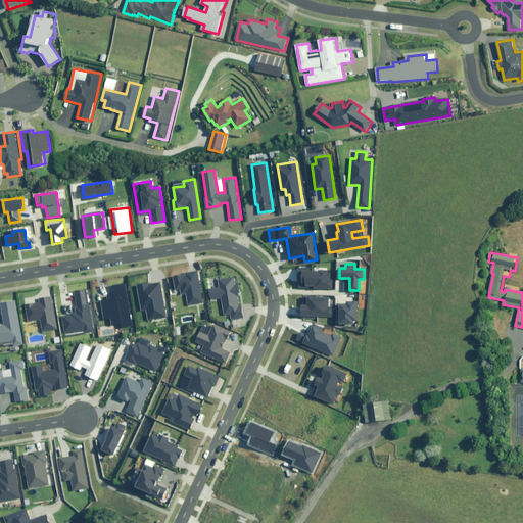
[(312,268),(298,268),(298,289),(332,289),(332,272),(311,271),(312,268)]
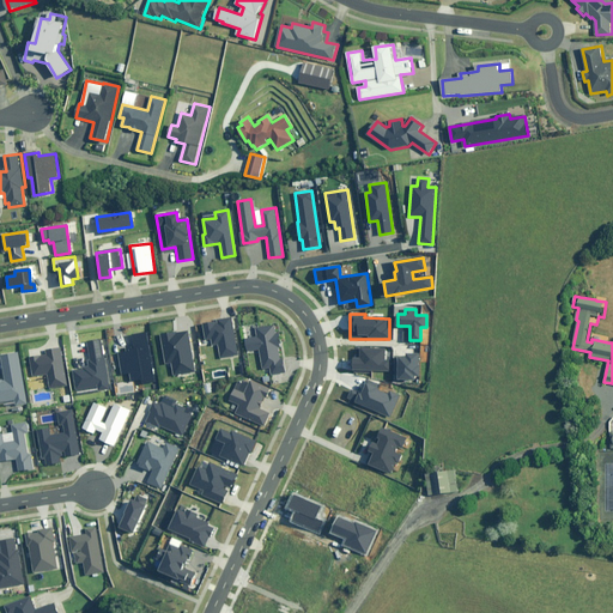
[(232,319),(202,323),(205,340),(211,339),(212,346),(218,345),(220,357),(237,354),(232,319)]
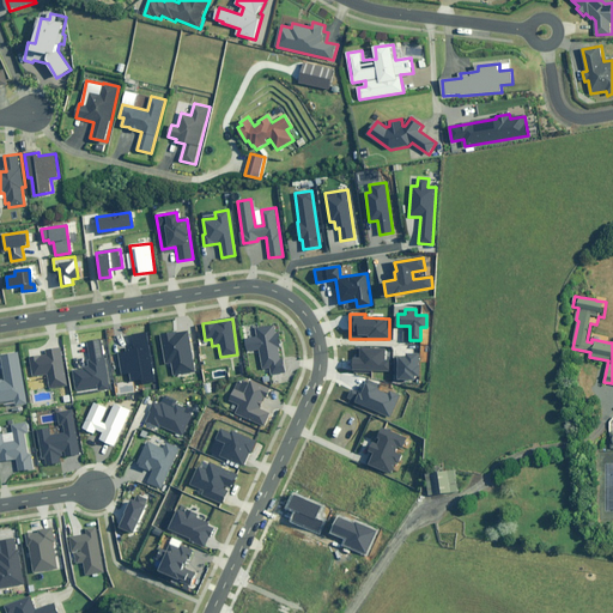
[(275,334),(274,327),(254,329),(256,339),(246,340),(247,351),(259,350),(262,369),(271,368),(272,375),(284,372),(281,358),(279,358),(277,343),(280,343),(279,334),(275,334)]
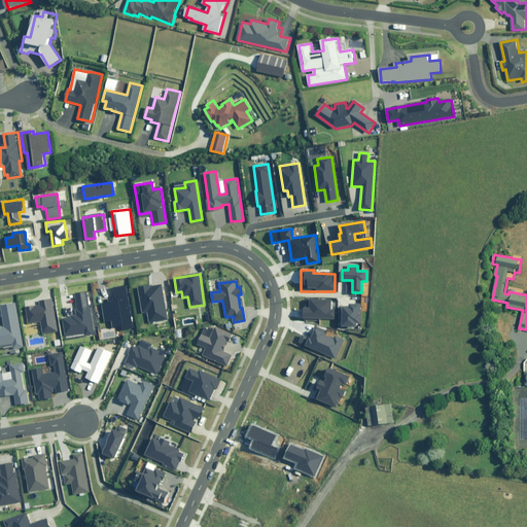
[(142,314),(146,314),(147,323),(168,320),(163,285),(139,288),(142,314)]
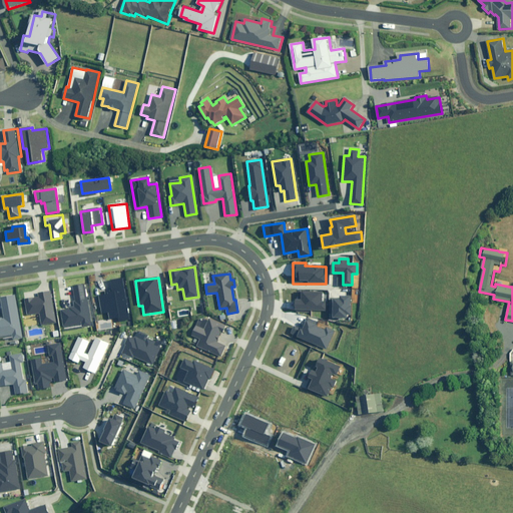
[(127,319),(122,279),(109,281),(111,295),(99,297),(102,314),(108,313),(108,318),(117,317),(118,320),(127,319)]
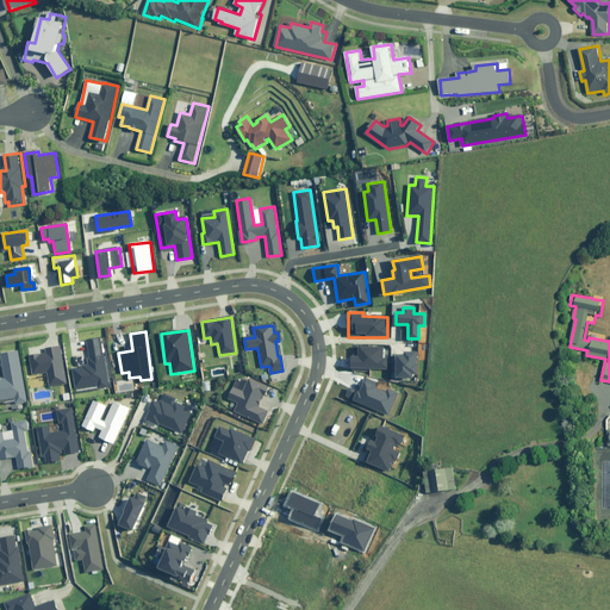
[(105,354),(103,335),(85,337),(88,362),(72,366),(75,390),(95,386),(97,391),(111,388),(106,363),(105,354)]
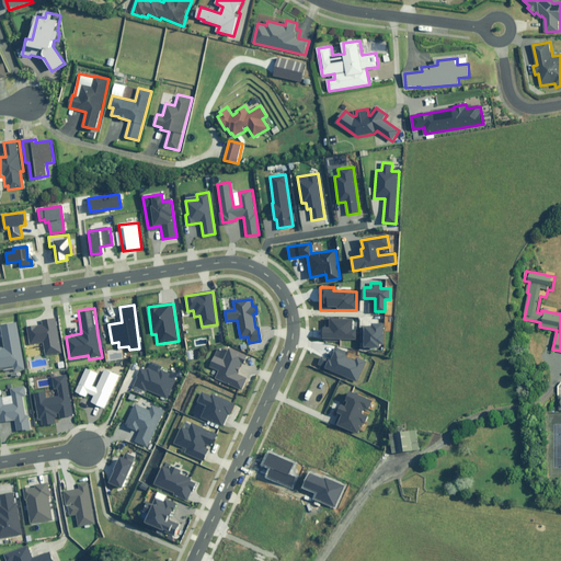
[(322,328),(322,339),(355,340),(355,331),(351,331),(352,320),(330,320),(330,328),(322,328)]
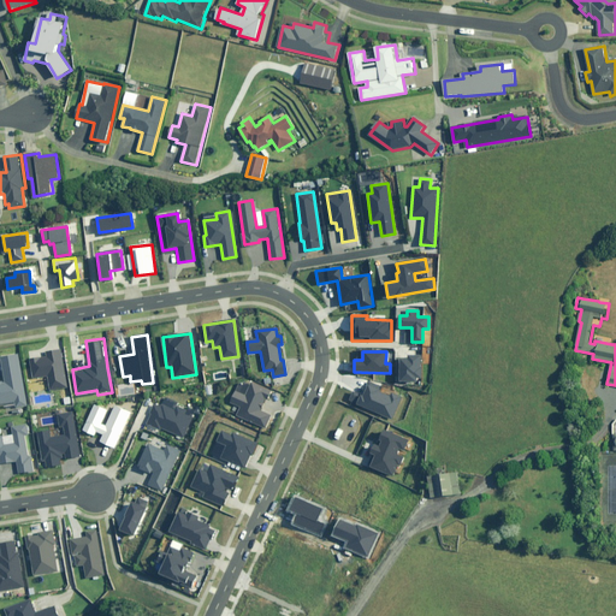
[(29,407),(19,354),(0,356),(0,357),(4,380),(0,381),(0,406),(13,404),(15,409),(29,407)]
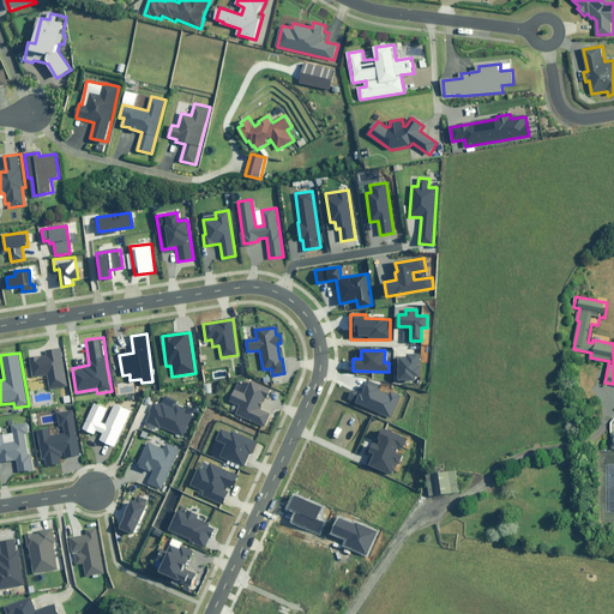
[(408,359),(398,359),(398,380),(415,380),(415,375),(420,375),(420,355),(408,355),(408,359)]
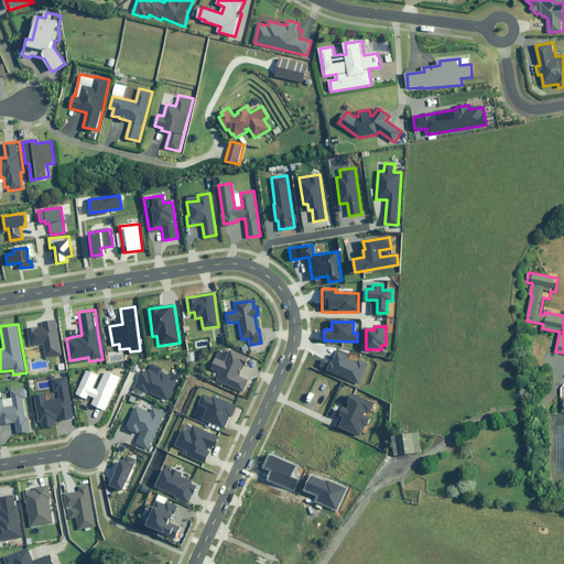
[(348,354),(336,349),(327,370),(358,383),(367,364),(359,360),(358,364),(346,358),(348,354)]
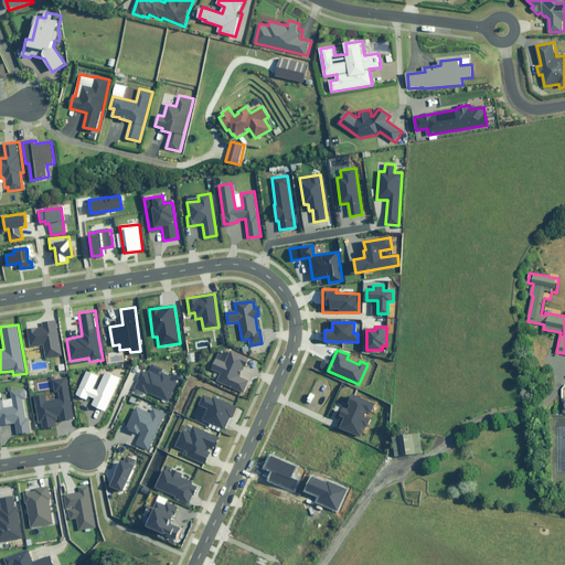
[(247,358),(232,351),(226,363),(216,359),(212,370),(221,373),(217,381),(243,392),(247,381),(238,376),(243,365),(243,366),(247,358)]
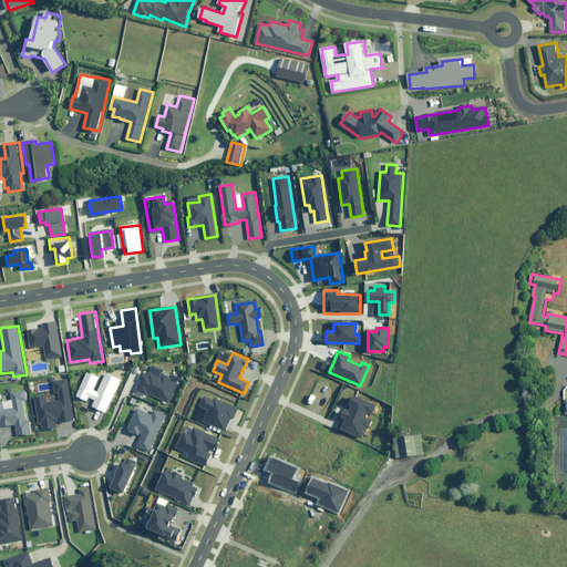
[(153,371),(152,374),(144,371),(136,389),(135,391),(148,397),(150,394),(167,402),(176,384),(171,382),(172,378),(163,374),(163,375),(153,371)]
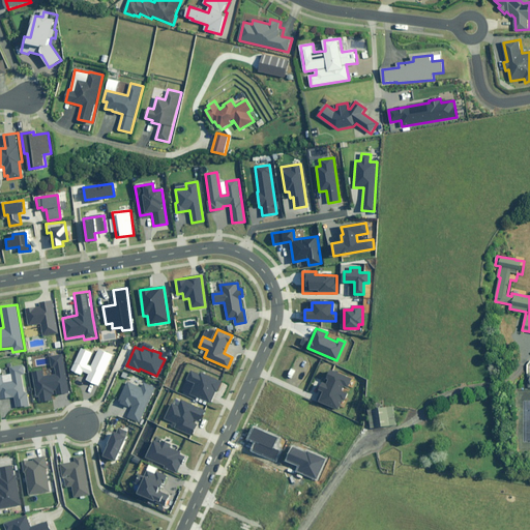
[(86,381),(98,386),(113,355),(98,349),(90,367),(86,365),(92,353),(82,348),(71,371),(70,372),(81,376),(83,372),(88,375),(86,381)]
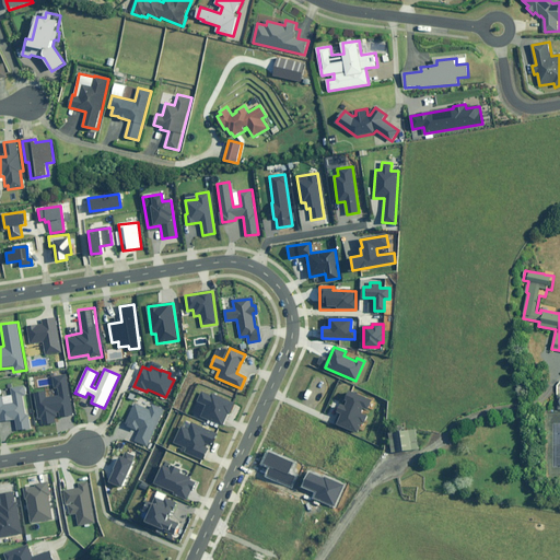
[(72,415),(66,375),(51,377),(55,397),(45,398),(44,391),(34,393),(38,419),(42,419),(43,424),(56,422),(55,417),(72,415)]
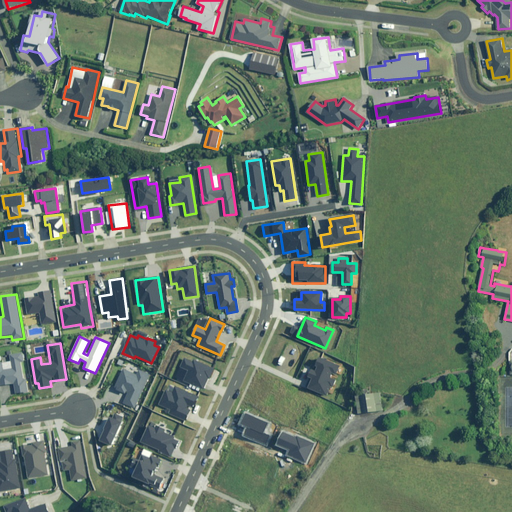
[(1,362),(0,361),(0,385),(14,384),(16,394),(27,392),(25,379),(22,380),(19,361),(22,361),(20,353),(10,355),(13,369),(3,370),(1,362)]
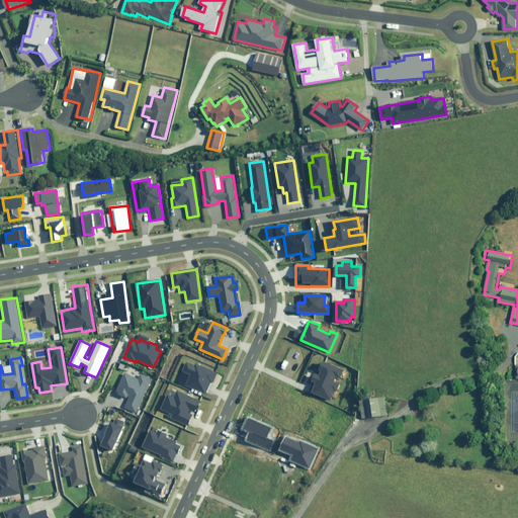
[(342,370),(322,361),(317,374),(315,373),(312,381),(315,383),(311,392),(329,400),(334,390),(335,390),(338,383),(337,382),(342,370)]
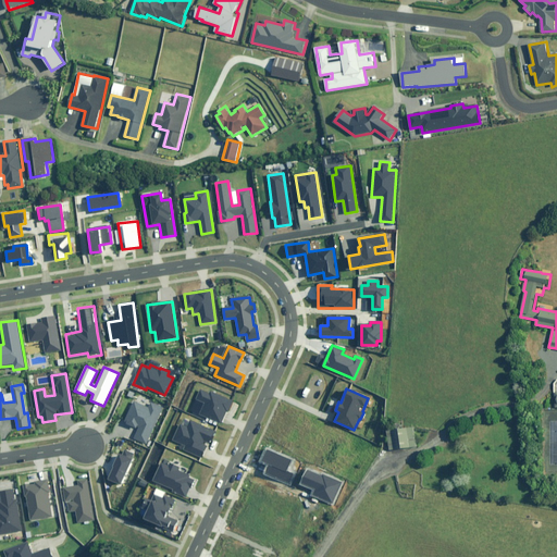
[(210,394),(200,390),(196,398),(206,403),(200,415),(220,423),(226,409),(229,410),(233,401),(211,392),(210,394)]
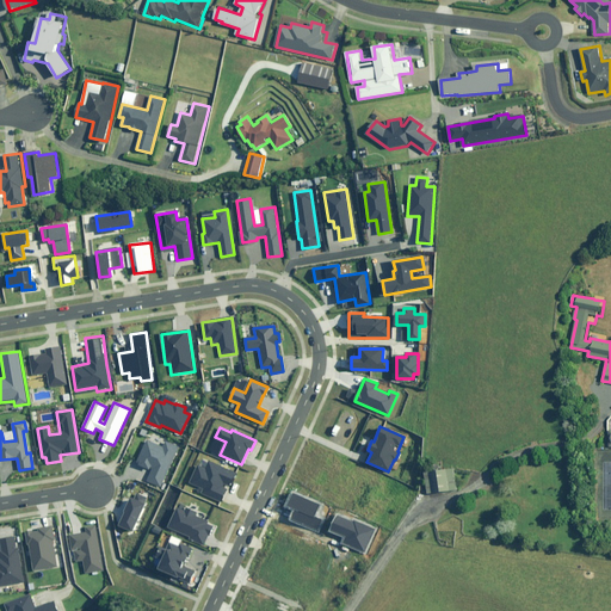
[(164,448),(148,440),(137,464),(152,470),(147,481),(160,487),(177,448),(165,443),(164,448)]
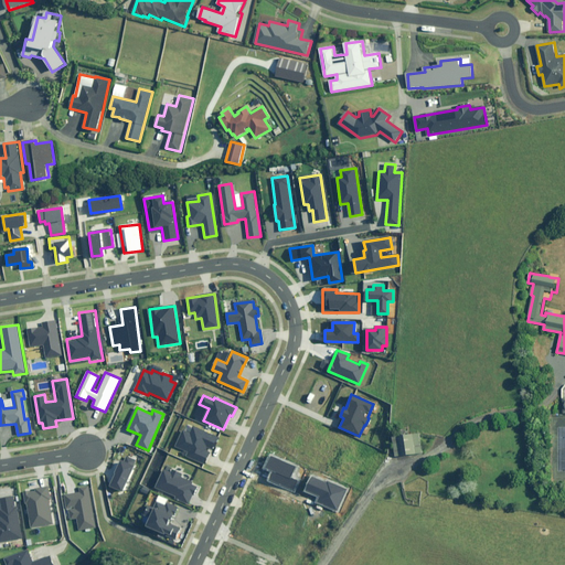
[(216,437),(193,427),(190,435),(183,432),(177,447),(189,451),(187,456),(204,464),(209,454),(205,451),(208,446),(212,447),(216,437)]
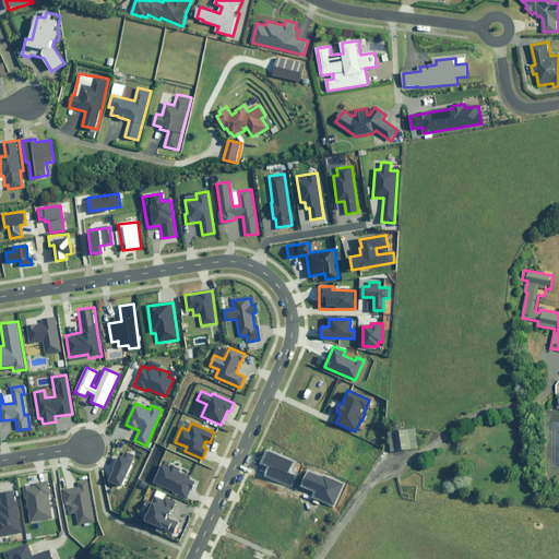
[(419,448),(416,428),(390,432),(393,452),(419,448)]
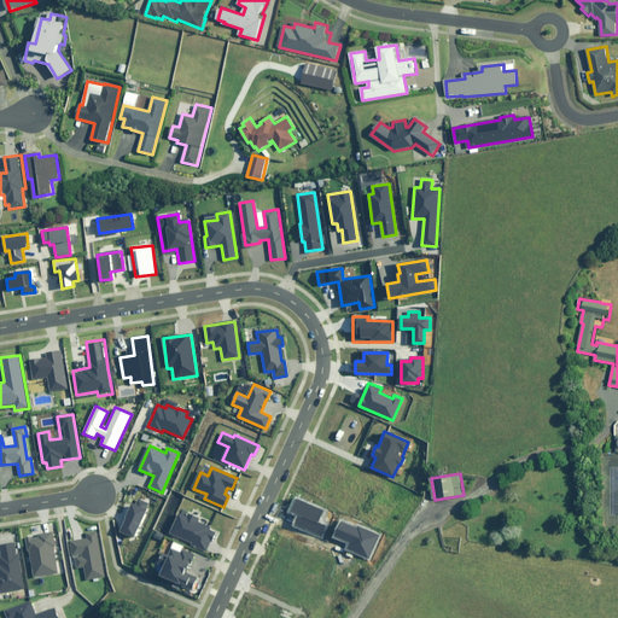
[(322,511),(296,499),(291,511),(299,516),(295,526),(321,537),(326,528),(316,523),(322,511)]
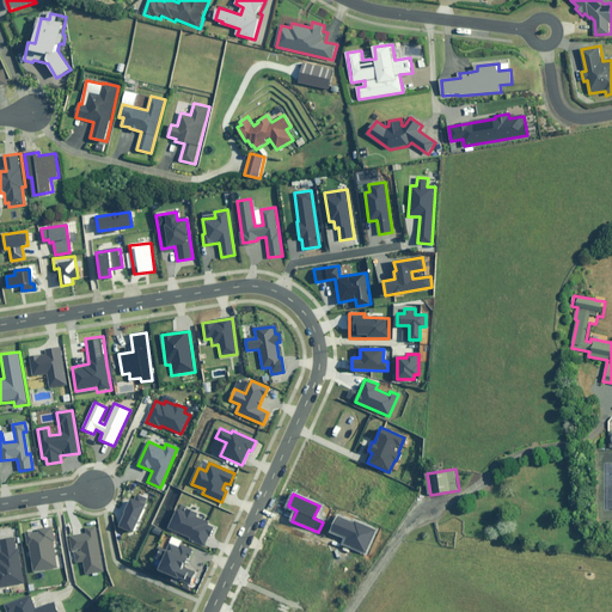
[(135,501),(130,499),(118,525),(133,532),(147,500),(138,496),(135,501)]
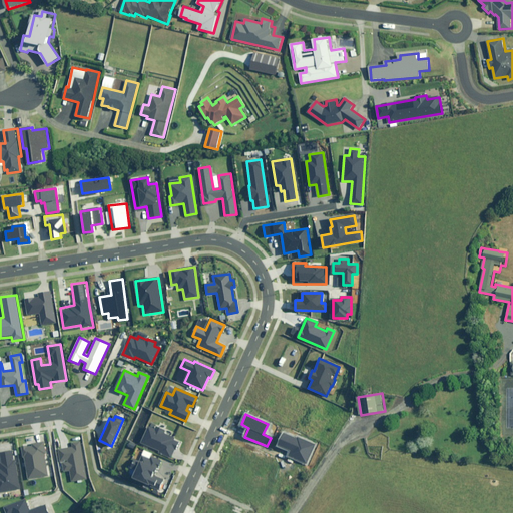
[(164,431),(150,425),(142,443),(159,451),(158,453),(170,458),(177,442),(172,441),(173,439),(163,434),(164,431)]
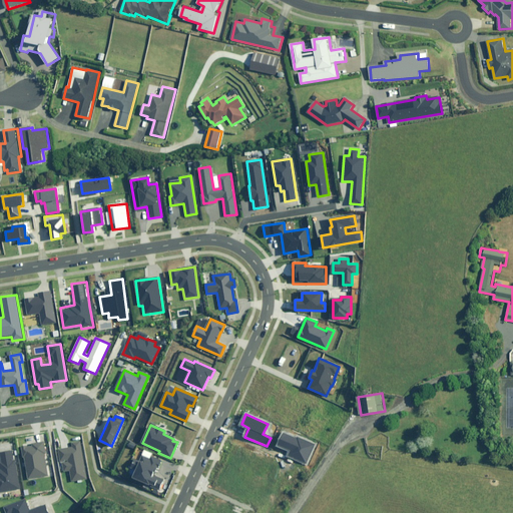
[(297,439),(283,433),(277,446),(289,451),(287,456),(306,464),(314,445),(298,438),(297,439)]
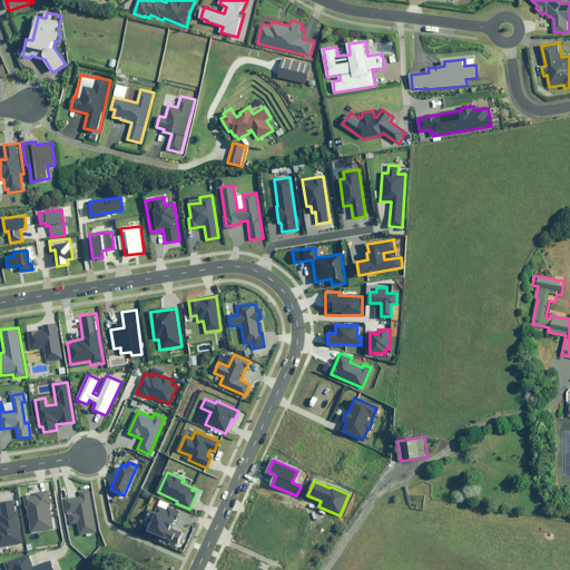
[(27,510),(28,509),(31,532),(53,529),(49,504),(51,503),(49,491),(37,493),(37,495),(31,497),(31,494),(23,495),(27,510)]
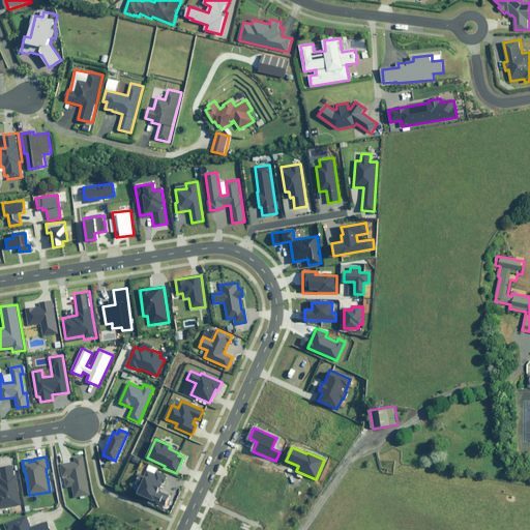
[(89,495),(82,458),(75,460),(75,463),(62,465),(66,488),(71,487),(74,497),(89,495)]
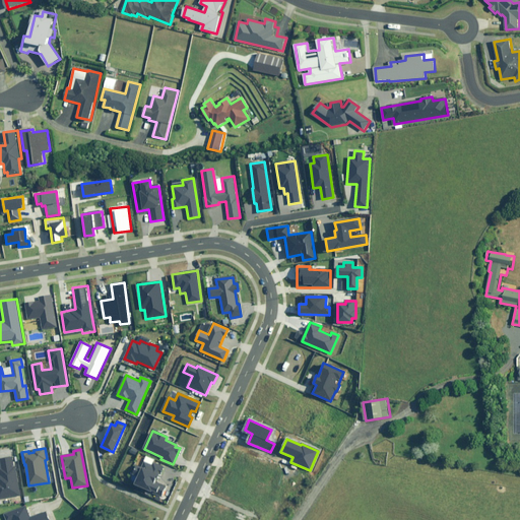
[(13,468),(12,458),(0,459),(2,468),(0,468),(0,498),(19,496),(14,468),(13,468)]
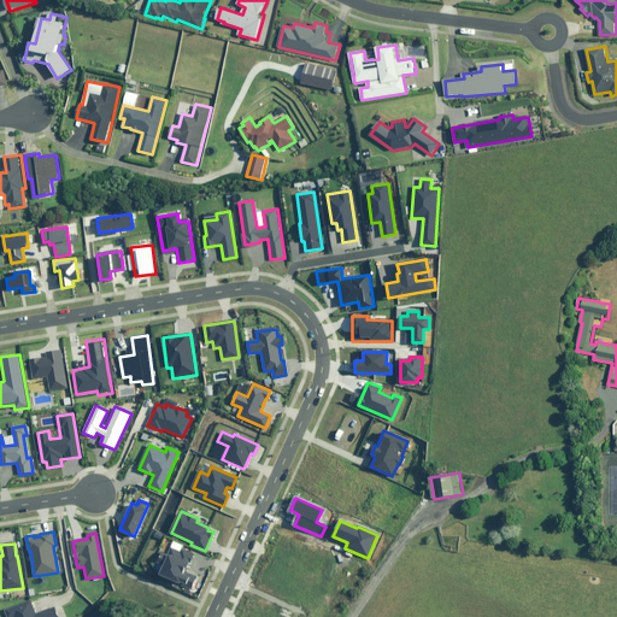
[(181,553),(170,548),(159,575),(191,589),(195,577),(184,573),(193,554),(182,550),(181,553)]
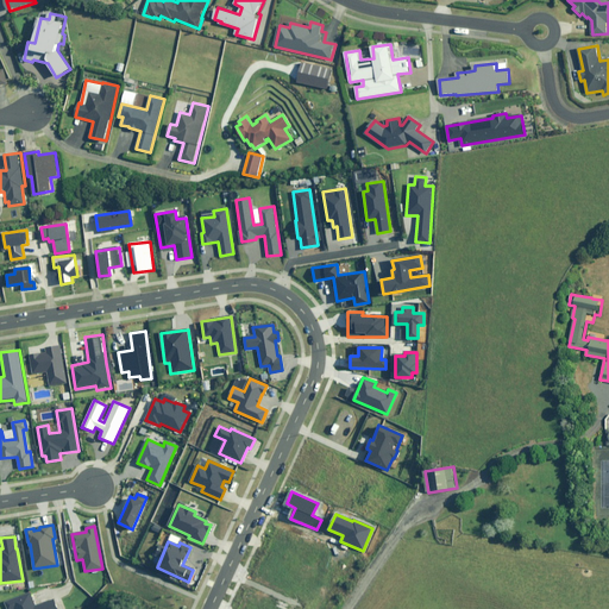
[(56,608),(54,600),(35,607),(30,594),(4,603),(6,608),(56,608)]
